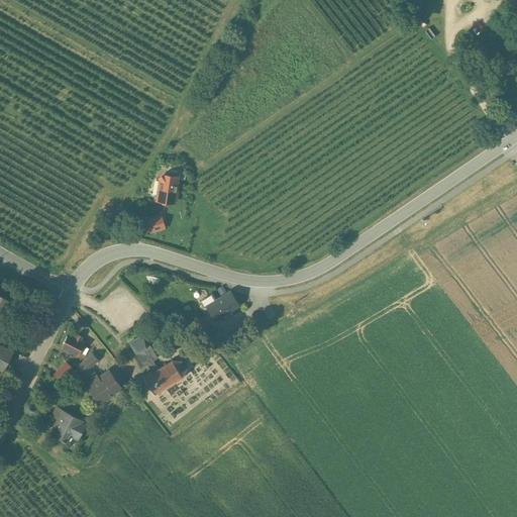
[(177,190),(178,177),(166,175),(164,174),(159,178),(160,179),(157,200),(175,203),(175,199),(177,199),(178,191),(177,190)]
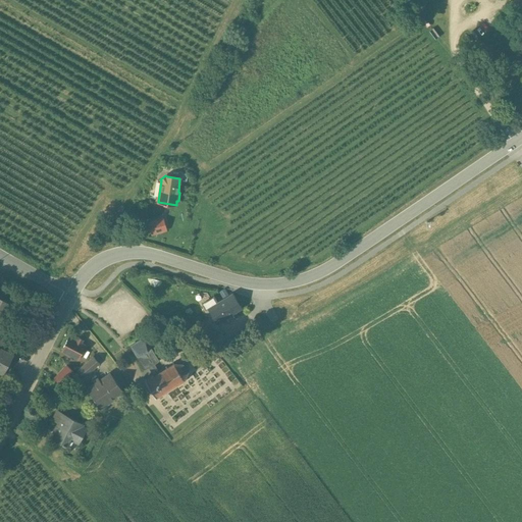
[(146,225),(150,236),(164,230),(160,219),(146,225)]
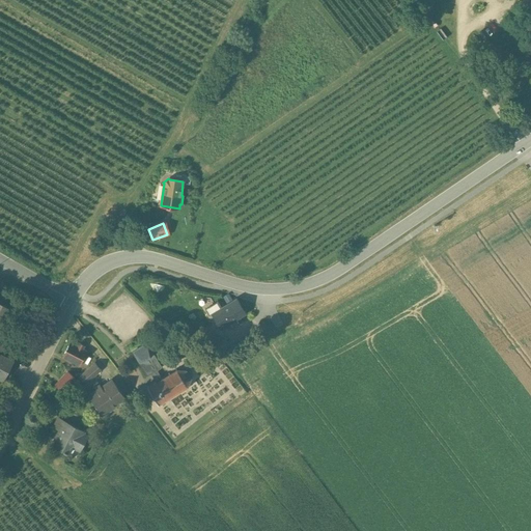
[(227,304),(224,306),(221,302),(206,311),(207,314),(211,313),(213,316),(221,330),(246,313),(245,312),(236,299),(232,301),(228,294),(223,297),(227,304)]
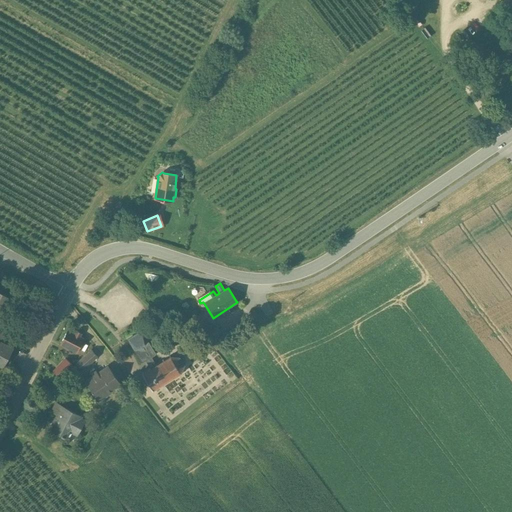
[(0,294),(0,315),(9,299),(0,294)]
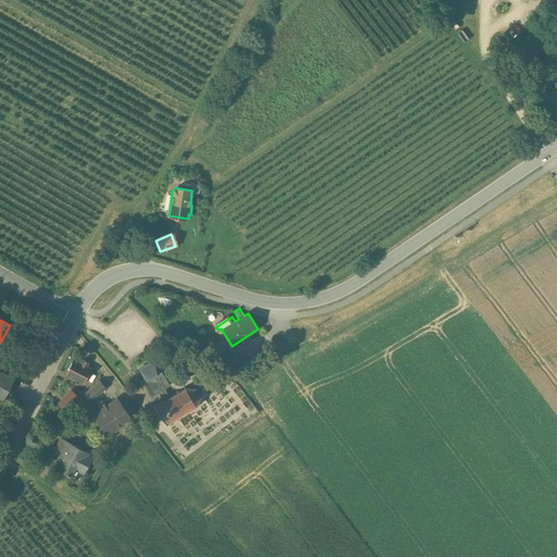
[(81,363),(74,360),(66,374),(83,383),(90,369),(86,367),(81,363)]
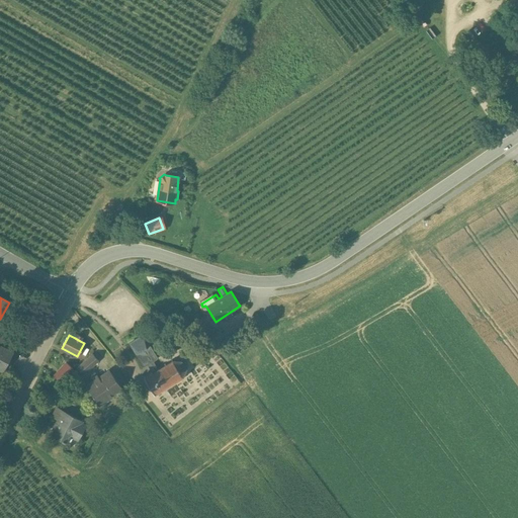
[(157,357),(143,335),(128,343),(144,367),(147,364),(153,373),(158,369),(153,361),(158,358),(157,357)]
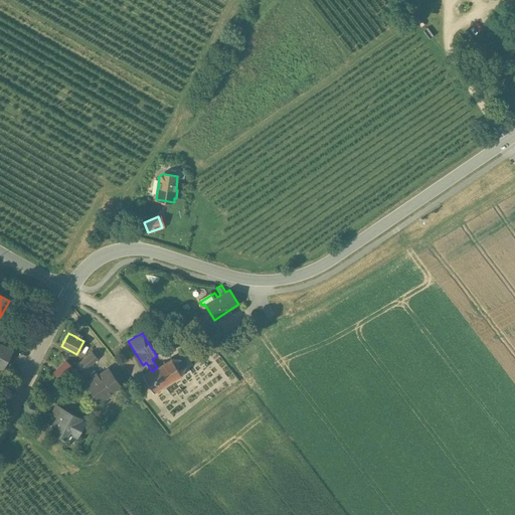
[(0,371),(0,372),(12,350),(0,343),(0,371)]
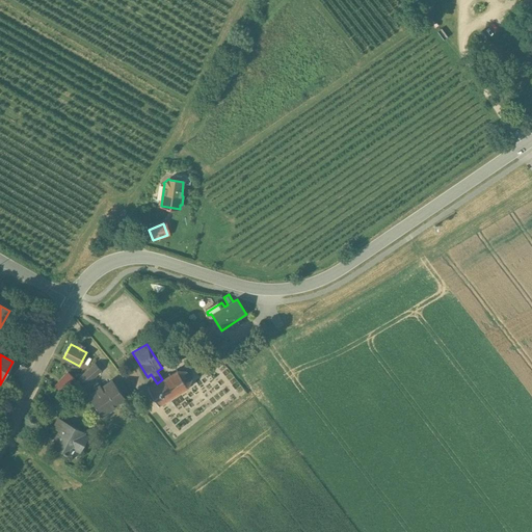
[(85,383),(101,370),(97,365),(81,378),(85,383)]
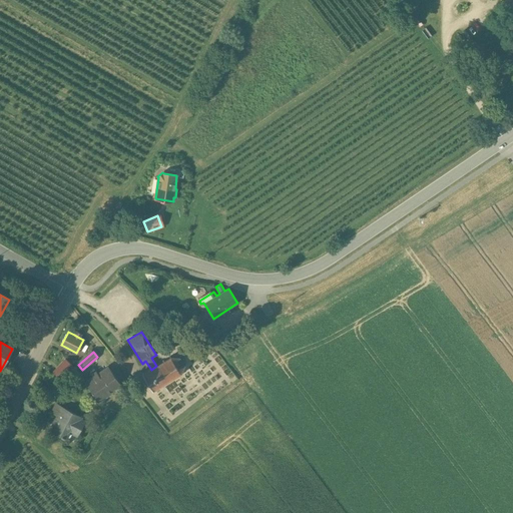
[(179,359),(171,357),(171,356),(170,356),(170,358),(165,361),(164,360),(163,360),(164,362),(158,365),(157,364),(156,364),(157,366),(156,366),(151,370),(150,370),(149,369),(148,369),(149,371),(143,374),(142,373),(141,374),(142,375),(141,375),(151,391),(152,391),(152,392),(154,392),(153,390),(158,387),(159,388),(160,388),(160,386),(165,383),(166,384),(167,383),(166,382),(172,379),(173,380),(174,379),(173,378),(178,375),(180,376),(181,375),(179,374),(182,364),(179,359)]
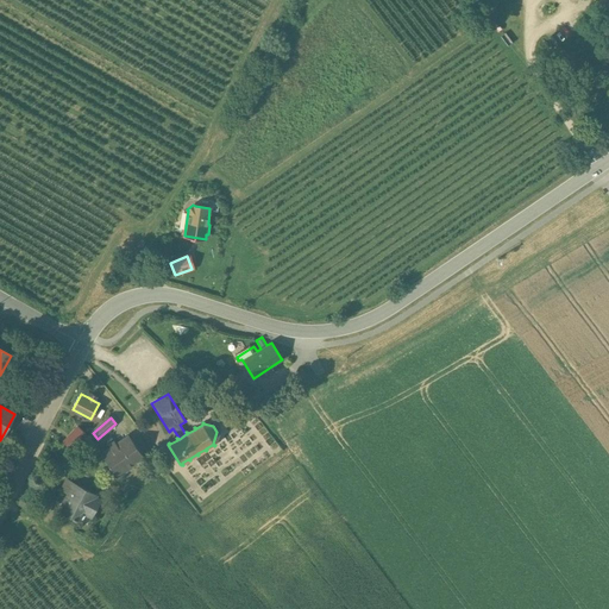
[(77,426),(63,441),(73,451),(87,434),(77,426)]
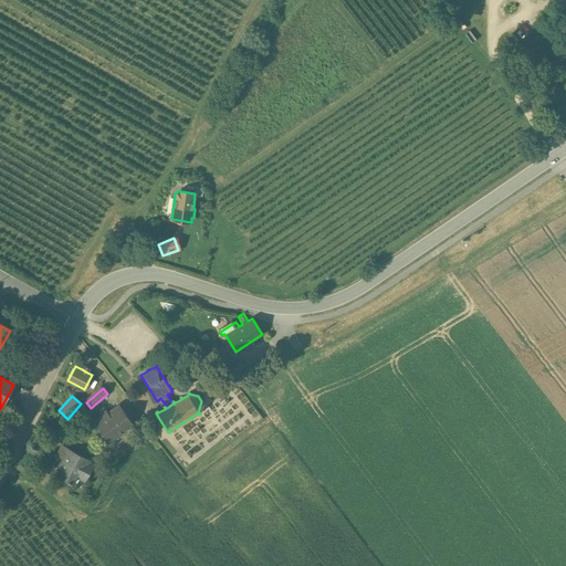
[(119,404),(107,412),(106,409),(101,412),(103,416),(94,421),(109,443),(119,436),(122,437),(125,435),(124,433),(135,426),(119,404)]
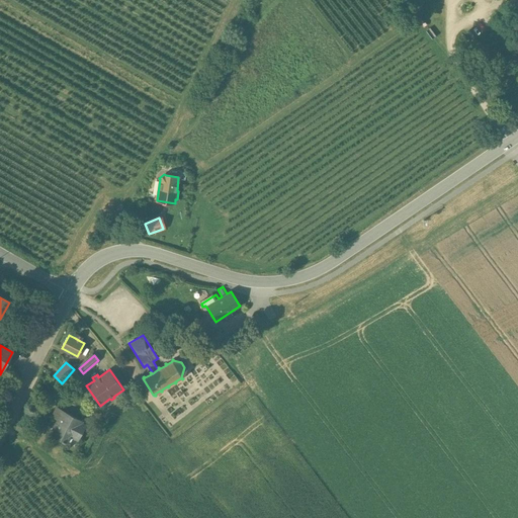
[(82,421),(57,408),(53,417),(59,420),(51,434),(61,440),(61,441),(66,443),(67,442),(64,440),(67,434),(69,435),(78,439),(85,426),(80,424),(82,421)]
